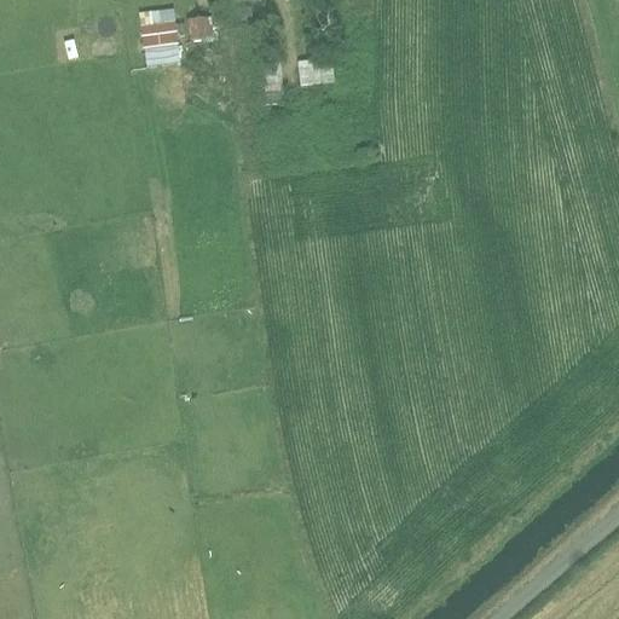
[(213,38),(210,17),(187,19),(189,40),(213,38)]
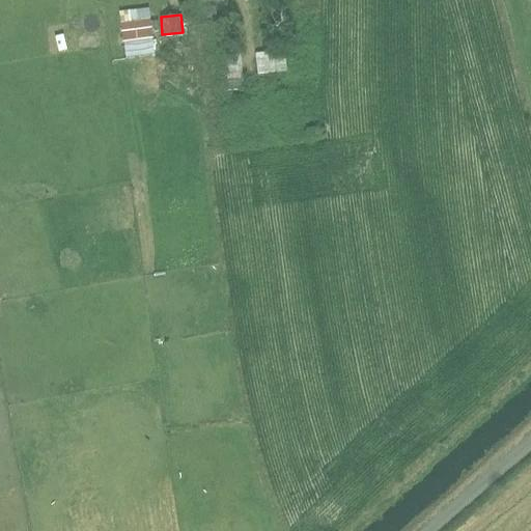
[(154,56),(148,16),(119,20),(124,60),(154,56)]
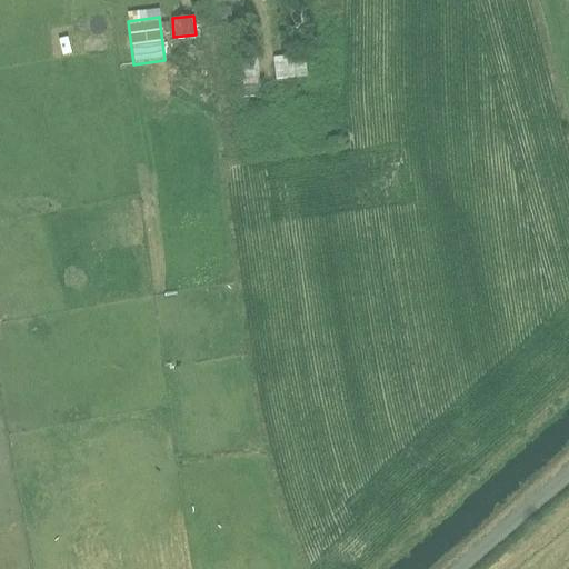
[(261,99),(257,51),(233,53),(238,100),(261,99)]
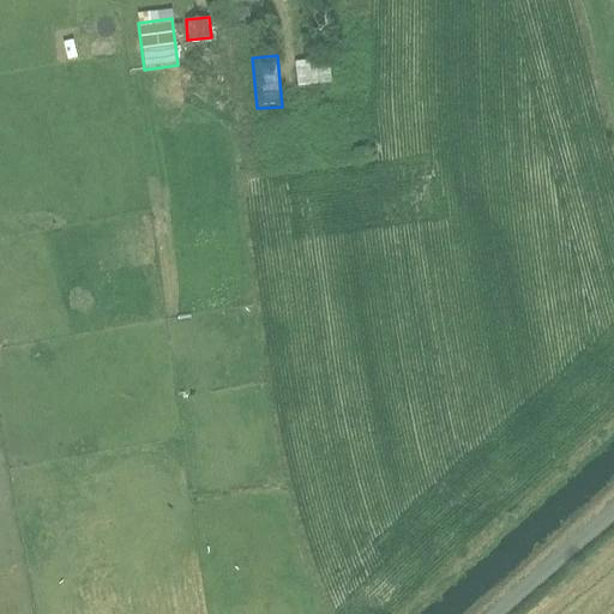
[(331,82),(327,56),(294,61),(298,86),(331,82)]
